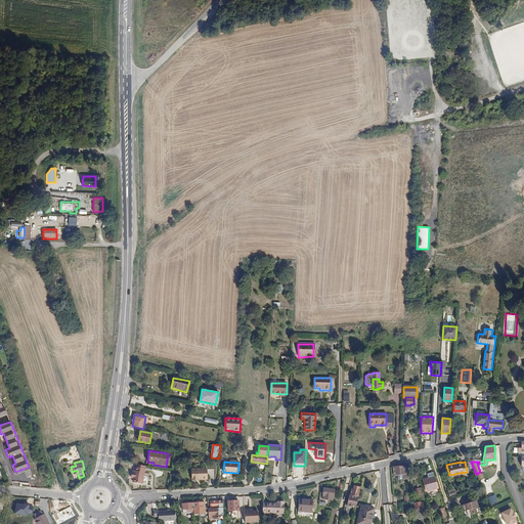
[(136,468),(134,467),(133,475),(131,475),(130,479),(133,480),(133,482),(142,484),(145,466),(137,465),(136,468)]
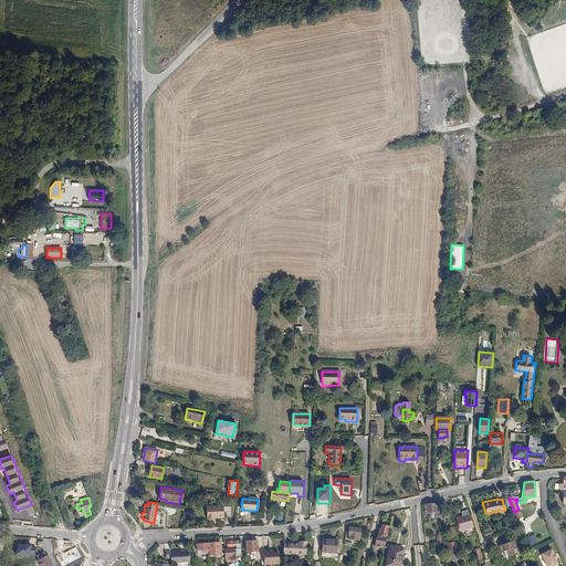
[(440,511),(438,511),(438,503),(425,503),(426,512),(430,512),(430,516),(440,515),(440,511)]
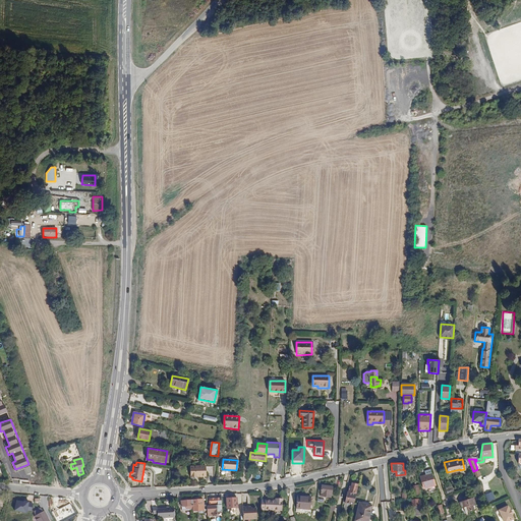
[(207,466),(190,466),(190,477),(207,477),(207,466)]
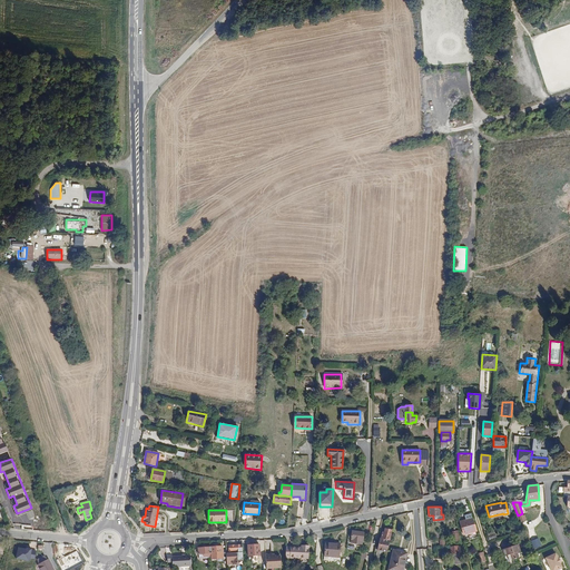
[(472,517),(460,521),(464,533),(477,530),(472,517)]
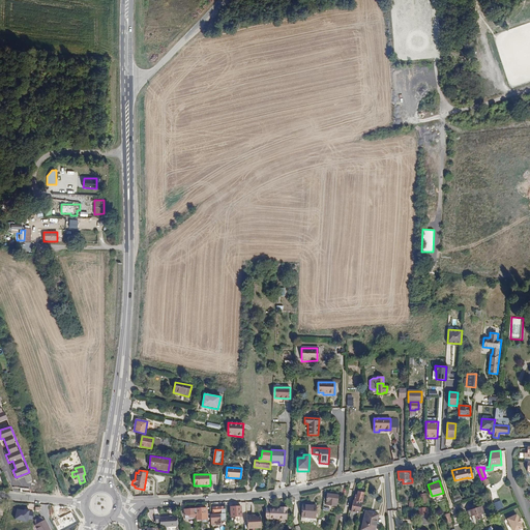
[(359,511),(363,492),(357,491),(357,493),(356,493),(355,499),(353,499),(351,507),(349,507),(349,509),(359,511)]
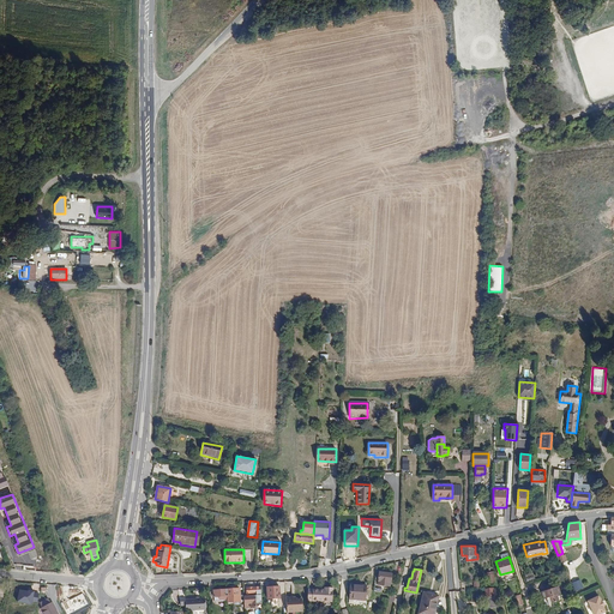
[(579,577),(571,579),(573,588),(582,585),(579,577)]
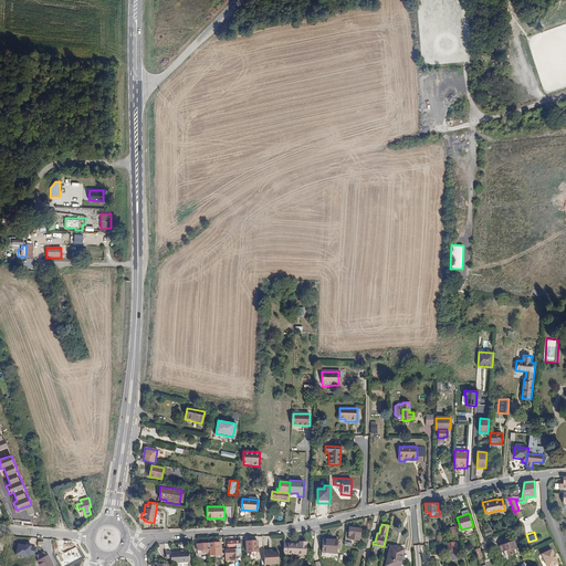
[(337,540),(322,537),(320,555),(329,556),(331,553),(335,554),(337,540)]
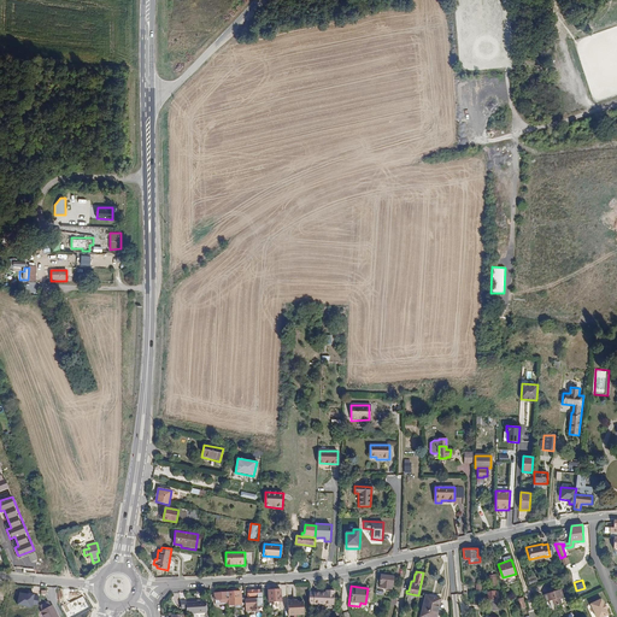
[(281,588),(269,589),(269,600),(282,600),(281,588)]
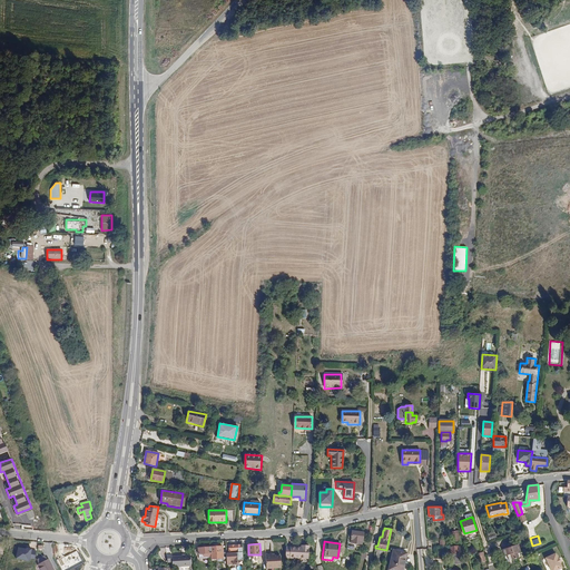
[(507,554),(509,560),(520,556),(518,551),(520,550),(518,543),(505,548),(508,554),(507,554)]
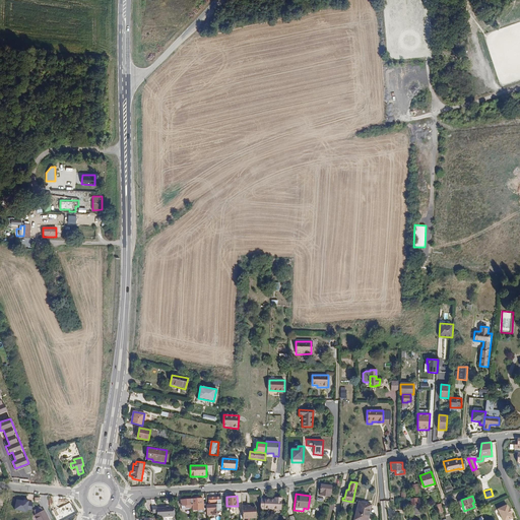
[(221,497),(209,497),(209,505),(216,505),(216,510),(221,510),(221,497)]
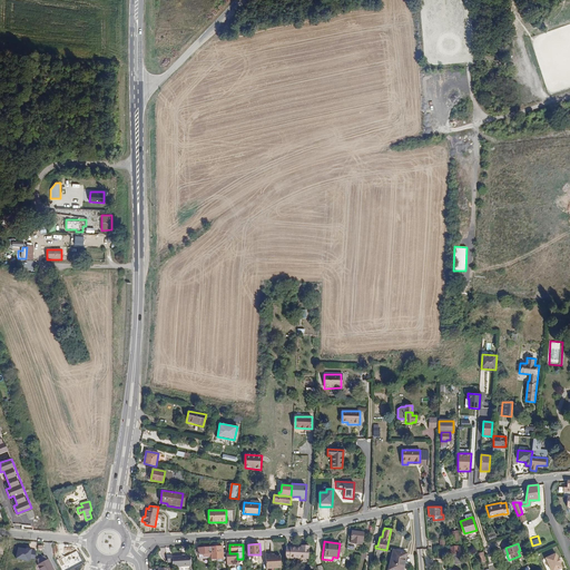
[(285,546),(285,557),(308,558),(308,546),(301,544),(301,547),(285,546)]
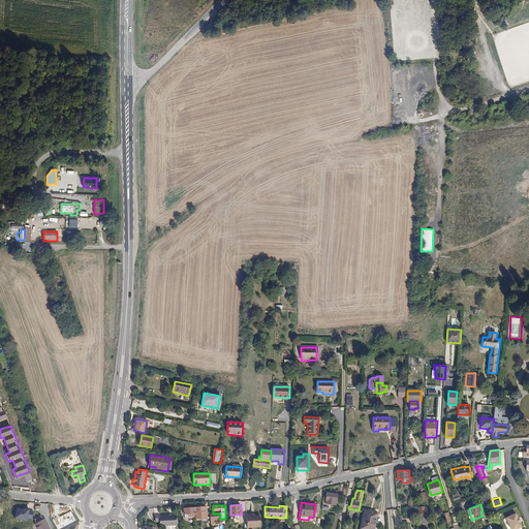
[(189,512),(189,516),(194,516),(194,512),(195,512),(195,506),(184,507),(185,512),(189,512)]
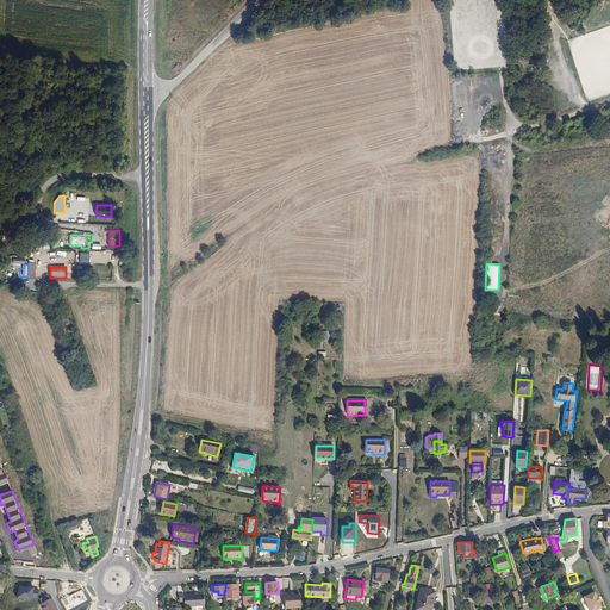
[(237,584),(225,584),(225,591),(228,591),(229,593),(231,593),(231,591),(238,591),(237,584)]
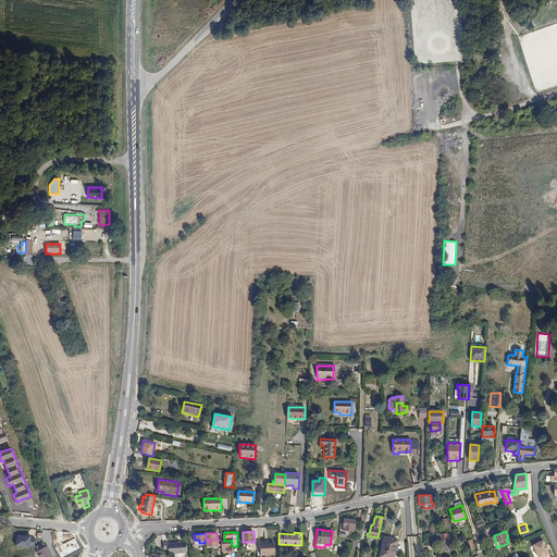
[(25,536),(17,535),(15,546),(28,548),(29,546),(31,537),(32,535),(25,534),(25,536)]
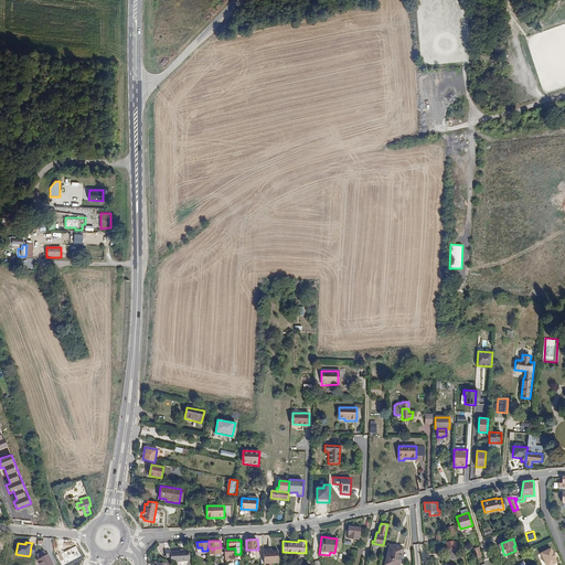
[(398,564),(403,546),(390,544),(386,563),(396,564),(398,564)]
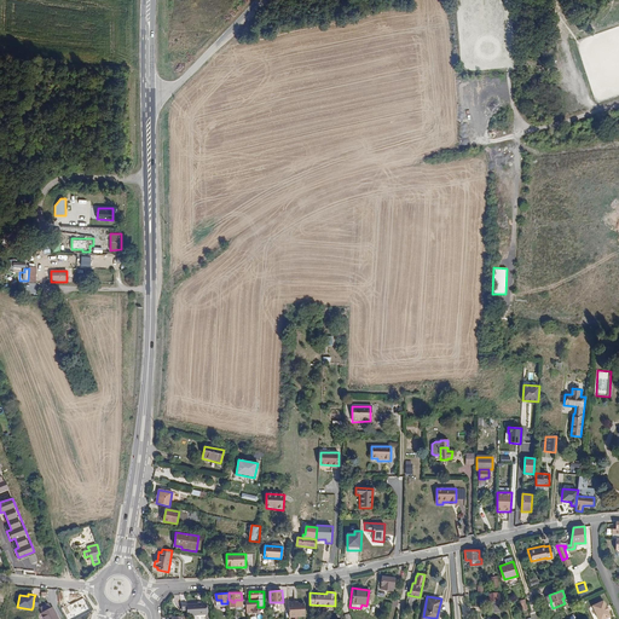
[(84,599),(76,601),(84,615),(90,612),(84,599)]
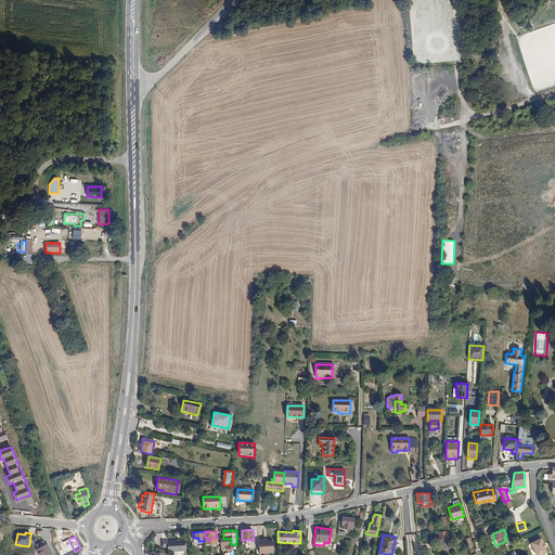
[(545,546),(543,541),(541,542),(540,537),(529,541),(536,554),(537,554),(545,552),(543,546),(545,546)]
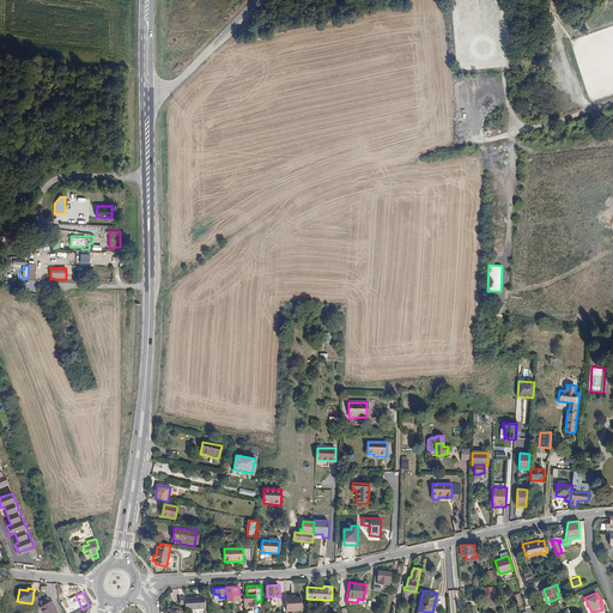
[(229,594),(226,594),(228,600),(231,600),(231,604),(240,602),(240,594),(232,594),(232,596),(230,596),(229,594)]
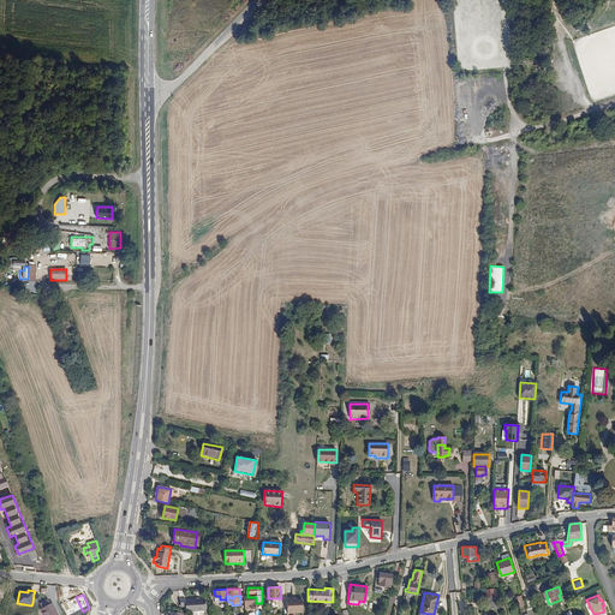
[(61,604),(65,614),(75,614),(83,611),(76,597),(61,604)]
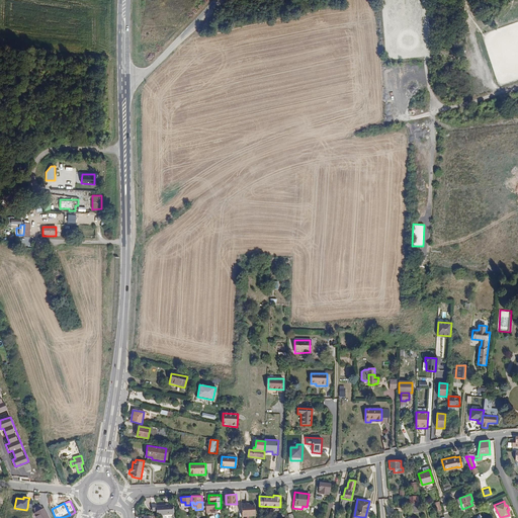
[(152,511),(157,511),(157,515),(174,514),(173,504),(157,505),(157,503),(152,504),(152,511)]
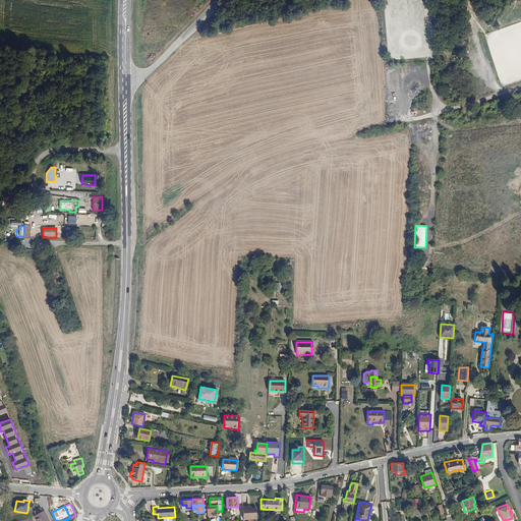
[(35,516),(37,520),(49,520),(44,511),(43,512),(41,508),(34,512),(36,516),(35,516)]
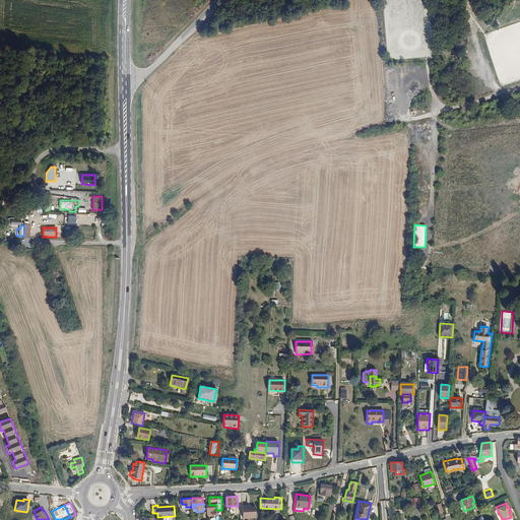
[(243,507),(244,519),(256,518),(256,507),(243,507)]
